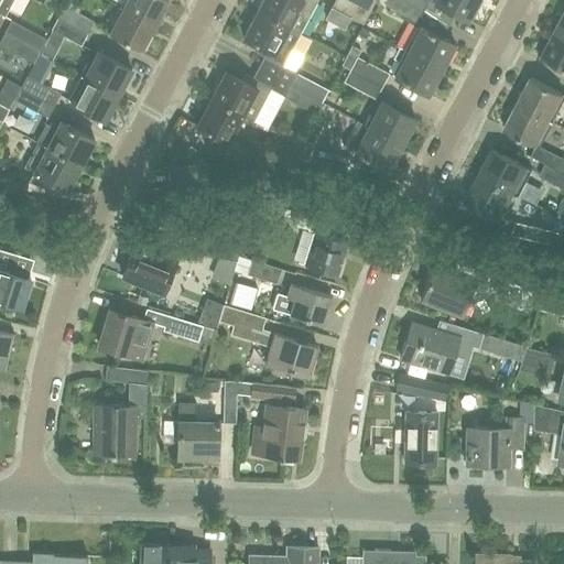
[(13,0),(0,0),(0,14),(4,18),(13,0)]
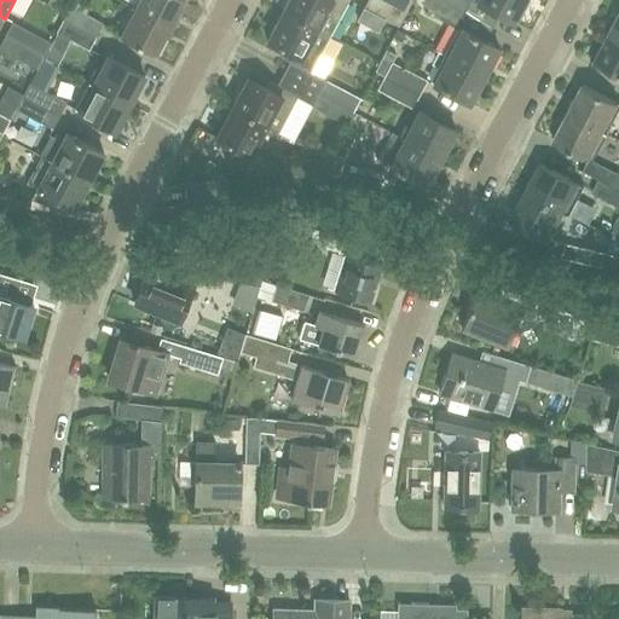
[(183,0),(139,0),(134,11),(171,29),(185,1),(183,0)]
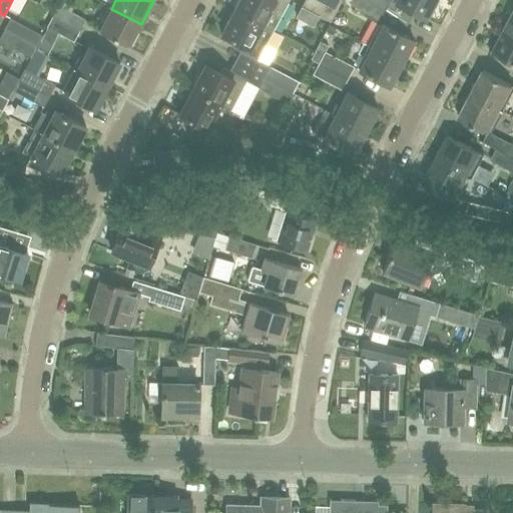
[(240,0),(235,11),(274,31),(290,1),(287,0),(240,0)]
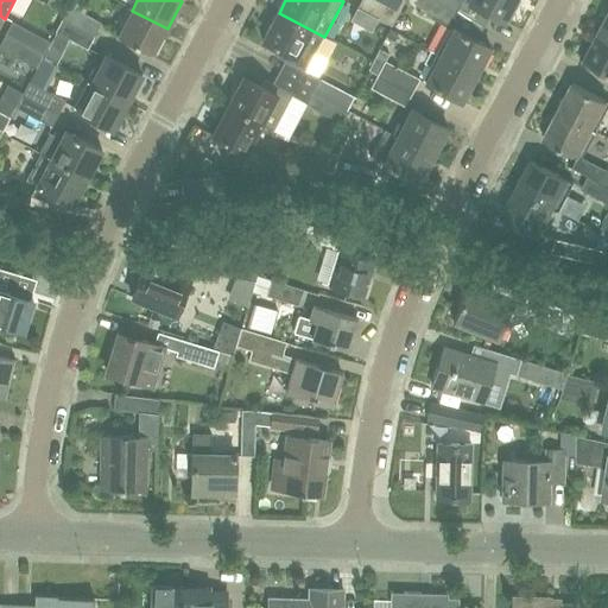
[(361,0),(358,10),(391,27),(391,29),(398,14),(371,0),(361,0)]
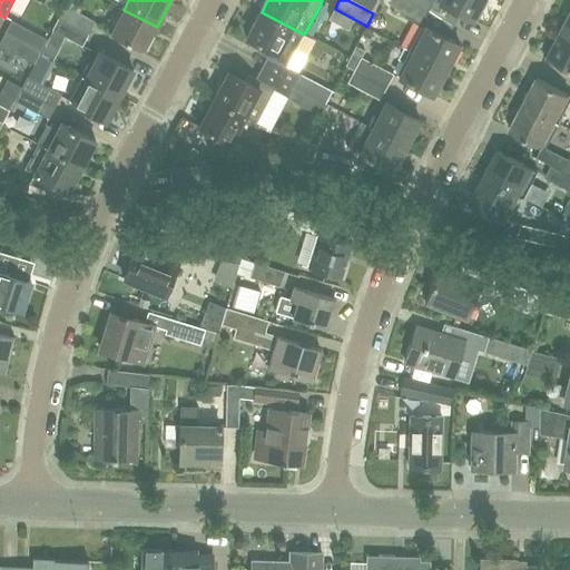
[(376,0),(347,0),(373,13),(380,1),(376,0)]
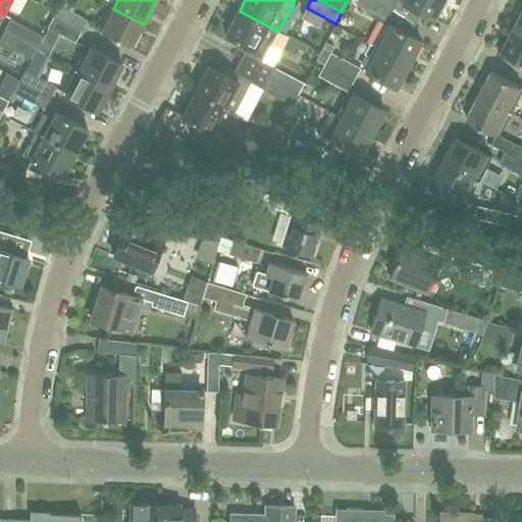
[(392,10),(370,0),(359,0),(356,6),(385,21),(392,10)]
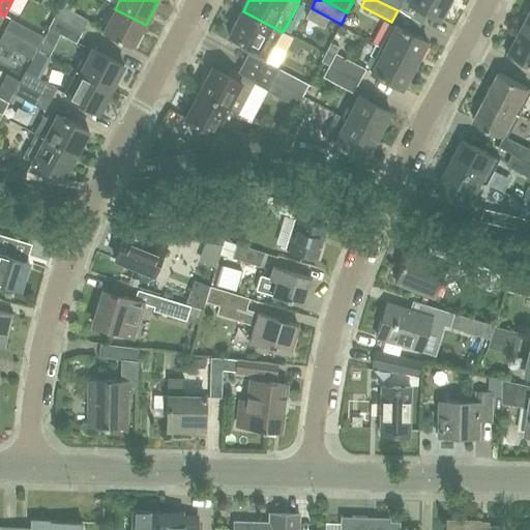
[(376,0),(398,10),(403,0),(376,0)]
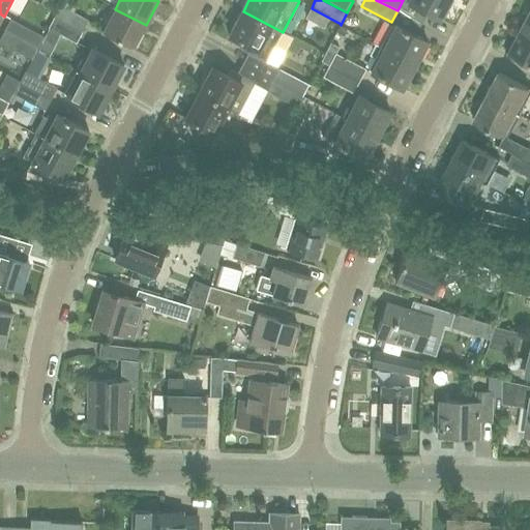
[(450,0),(409,0),(408,3),(439,21),(450,0)]
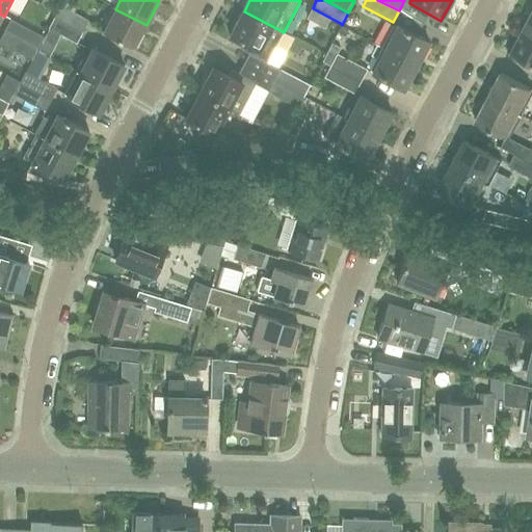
[(60,7),(54,19),(82,33),(88,22),(60,7)]
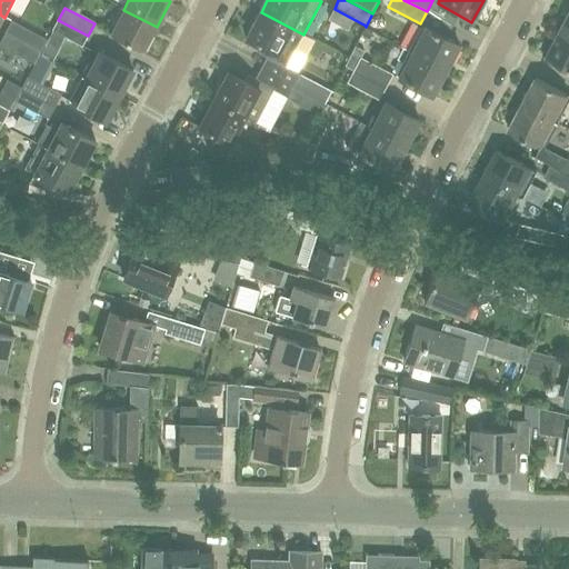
[(157,27),(123,10),(110,36),(142,53),(157,27)]
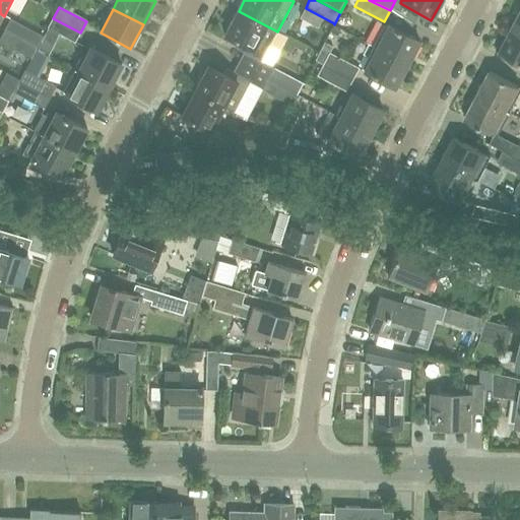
[(269,46),(277,31),(239,11),(224,36),(240,44),(237,49),(244,53),(260,62),(269,46)]
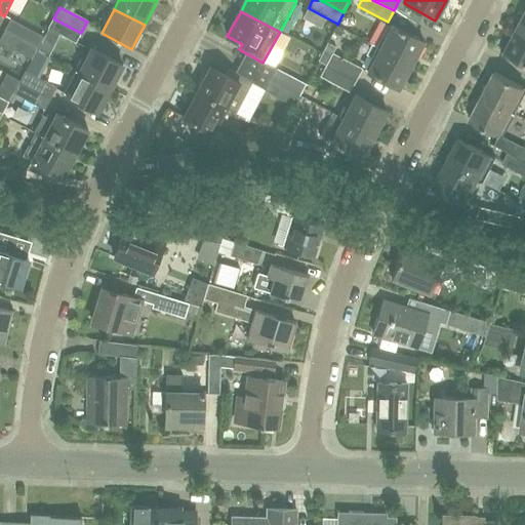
[(47,29),(76,43),(81,33),(53,18),(47,29)]
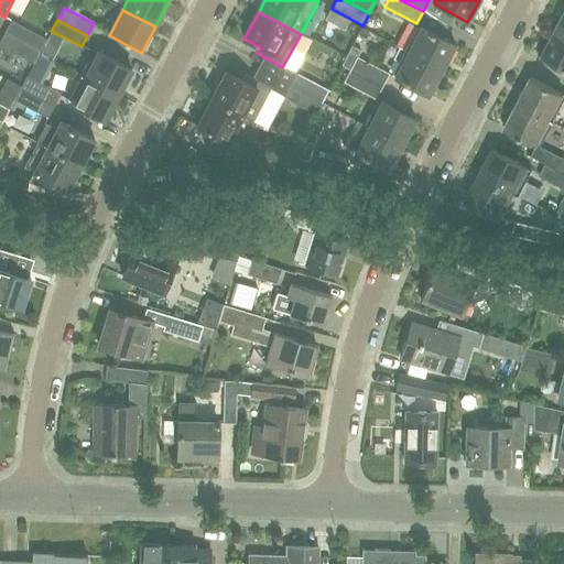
[(11,21),(4,33),(41,53),(47,40),(11,21)]
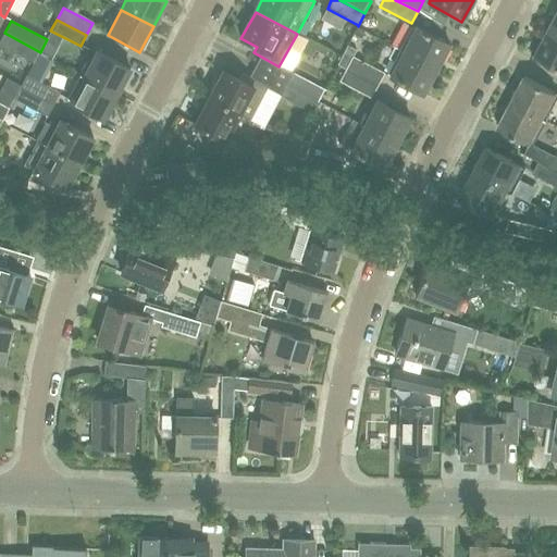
[(403,52),(436,70),(449,45),(416,27),(403,52)]
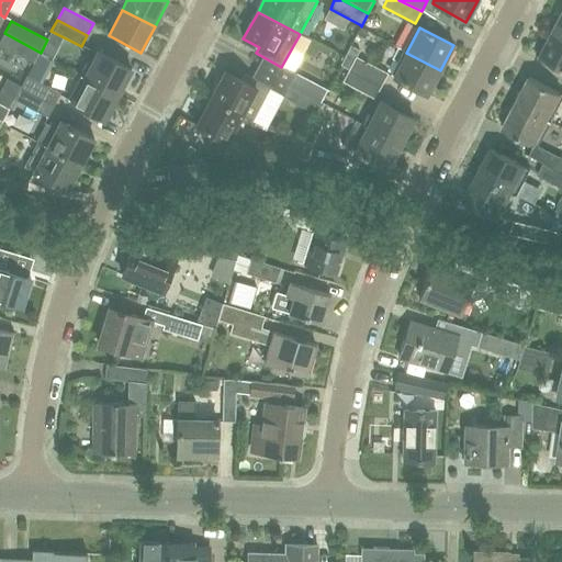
[(561,35),(554,31),(540,57),(561,68),(561,35)]
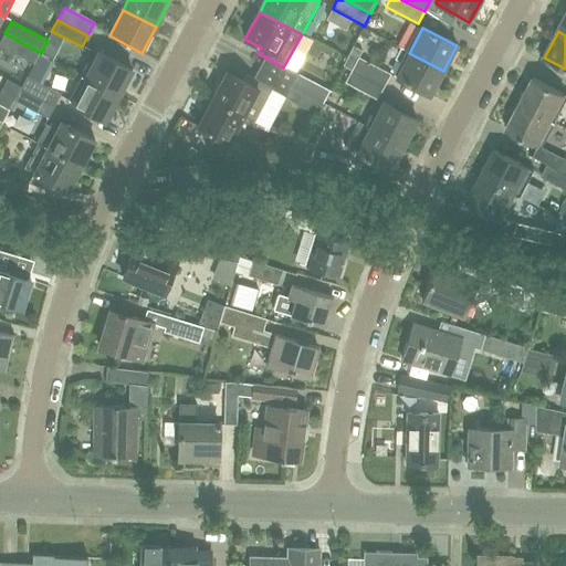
[(0,41),(0,46),(33,65),(34,65),(41,53),(4,33),(0,41)]
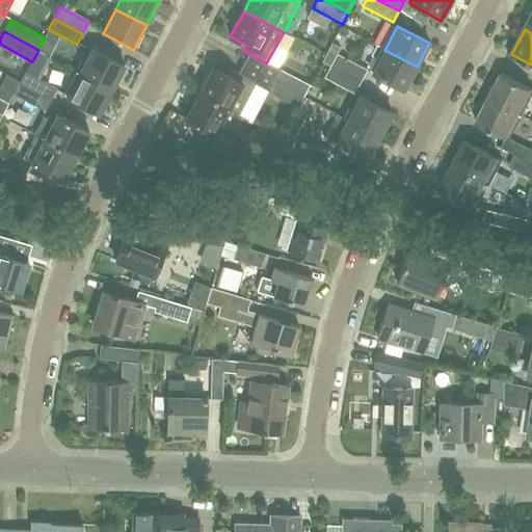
[(403,90),(417,67),(384,50),(376,45),(371,56),(379,60),(372,74),(403,90)]
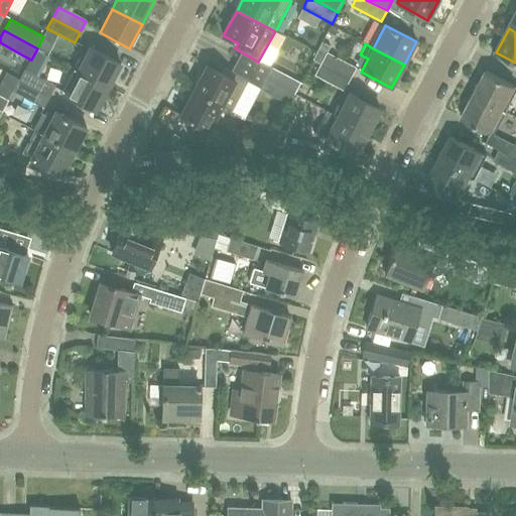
[(89,48),(77,72),(108,89),(120,65),(89,48)]
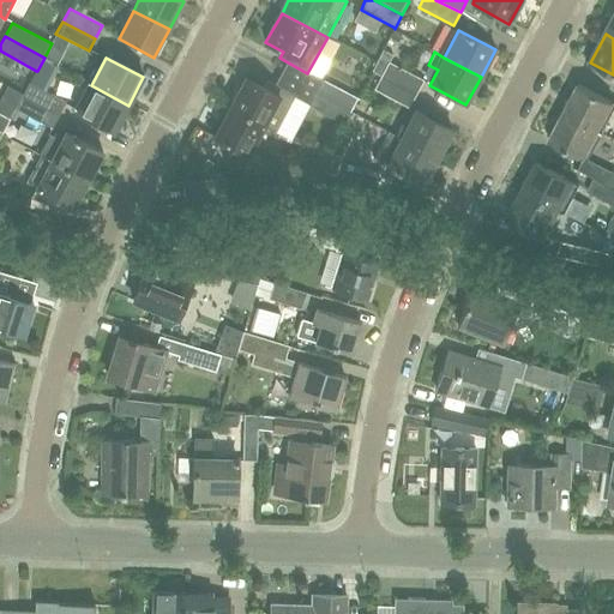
[(389,64),(381,78),(416,96),(423,82),(389,64)]
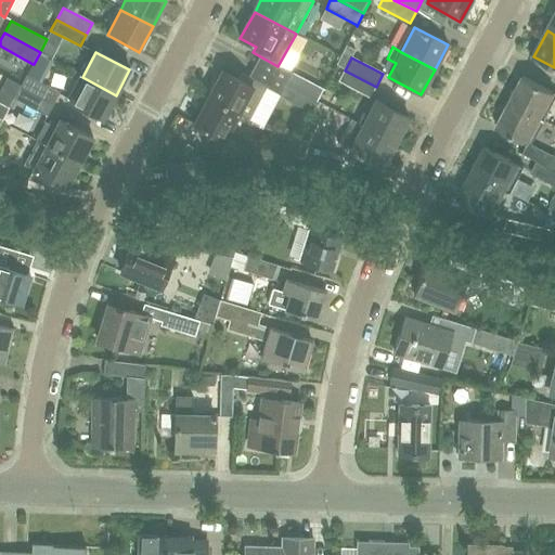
[(222,71),(207,99),(249,120),(267,88),(248,78),(241,75),(239,79),(222,71)]
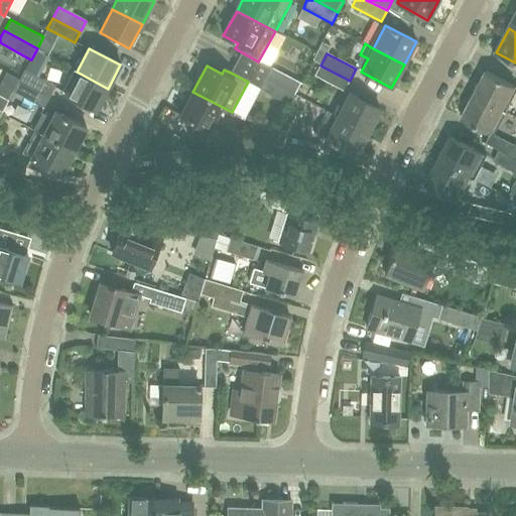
[(350,81),(320,66),(314,77),(344,92),(350,81)]
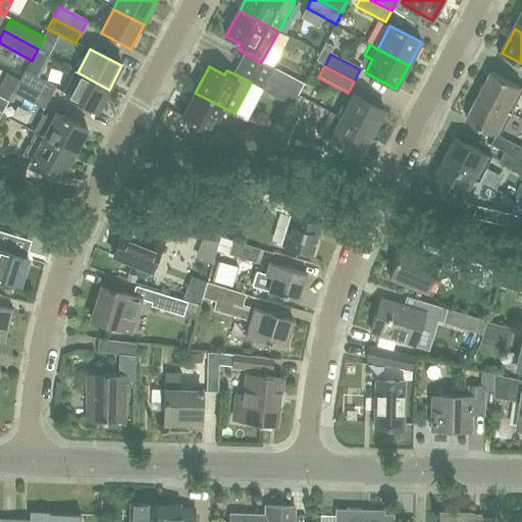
[(299,95),(304,85),(275,69),(270,80),(299,95)]
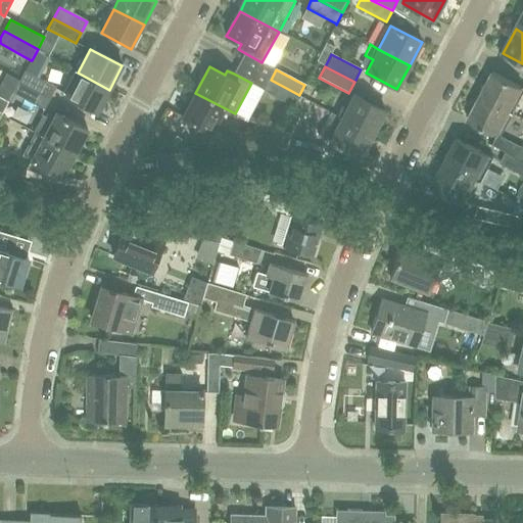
[(25,72),(18,84),(50,100),(56,89),(25,72)]
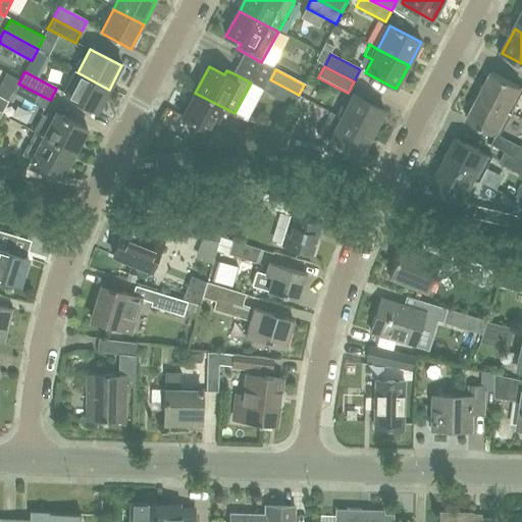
[(109,90),(77,72),(65,97),(97,113),(109,90)]
